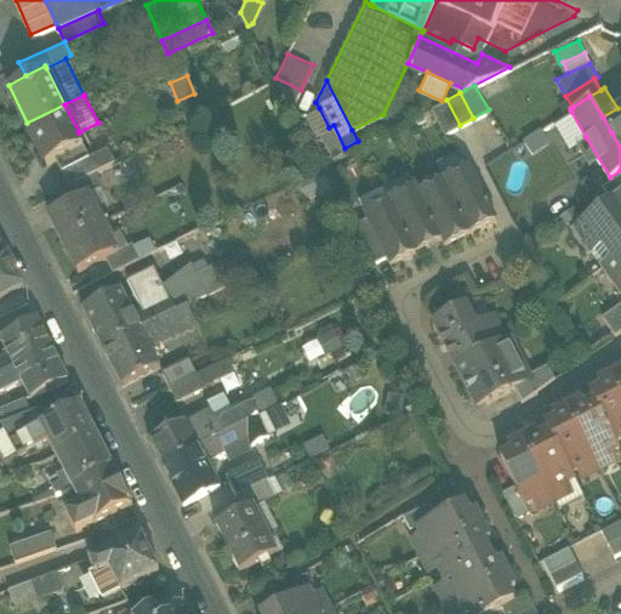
[(445,132),(460,125),(446,100),(432,107),(445,132)]
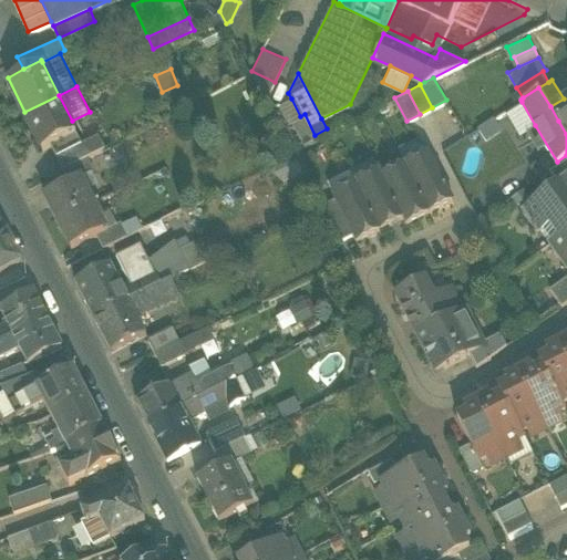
[(42,147),(51,143),(76,131),(72,121),(59,95),(24,112),(42,147)]
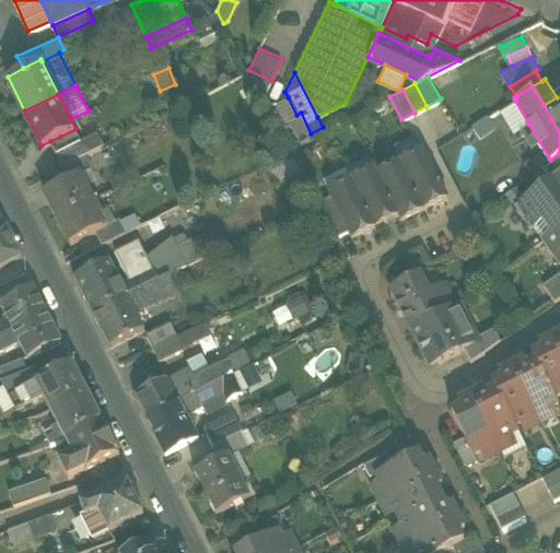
[(559,94),(557,97),(544,105),(551,119),(559,113),(559,94)]
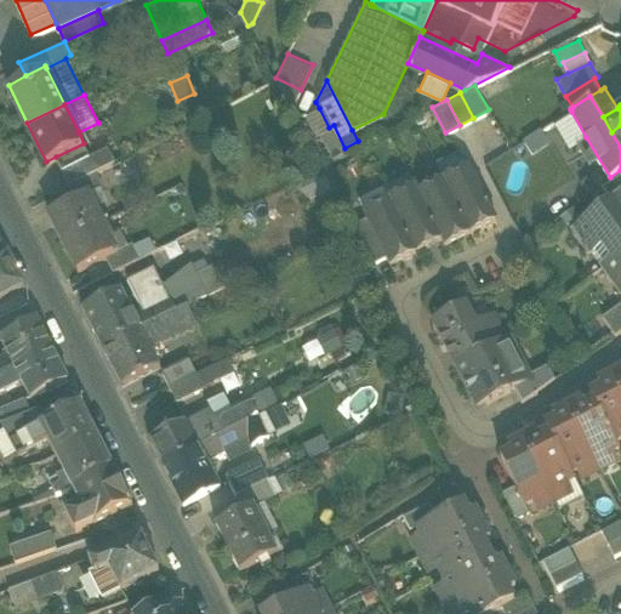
[(322,131),(329,128),(319,108),(306,114),(315,135),(322,131)]
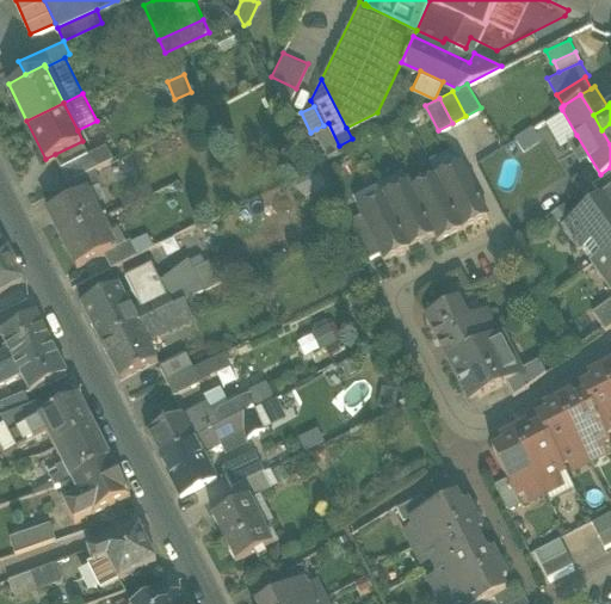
[(576,135),(562,110),(545,119),(561,145),(576,135)]
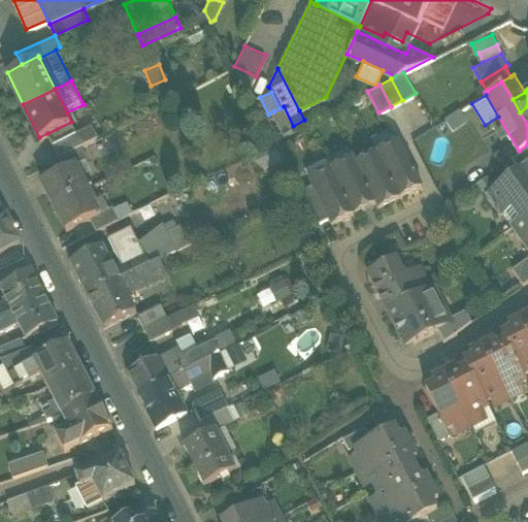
[(273,111),(284,132),(294,127),(293,126),(284,106),(279,108),(273,111)]
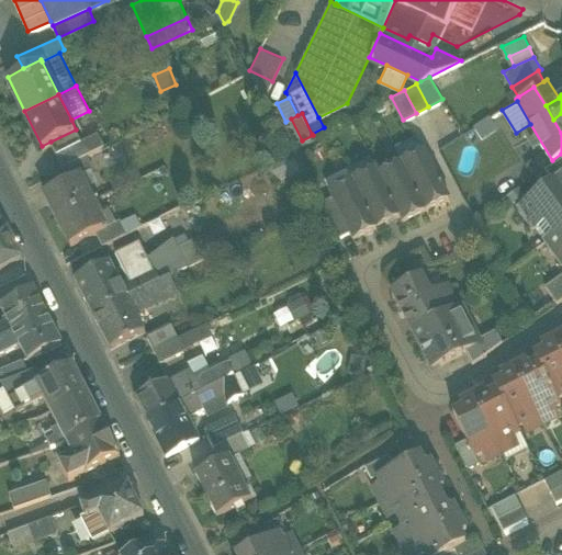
[(474,125),(482,137),(498,127),(490,115),(474,125)]
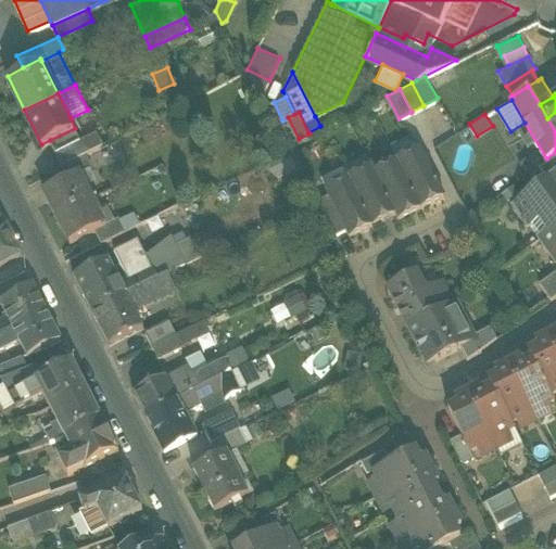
[(80,138),(75,128),(50,140),(55,152),(80,139),(80,138)]
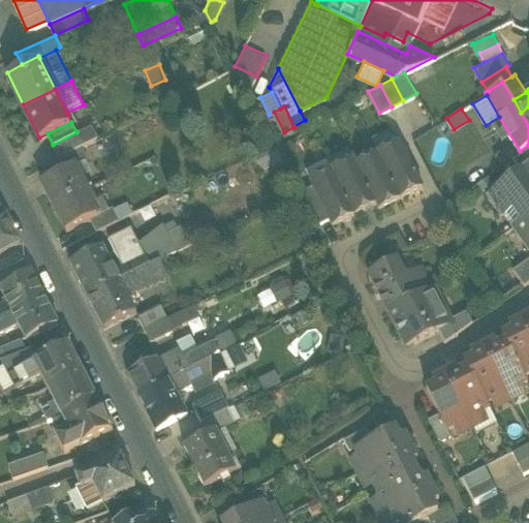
[(53,145),(58,156),(82,144),(98,135),(91,124),(76,131),(76,132),(53,145)]
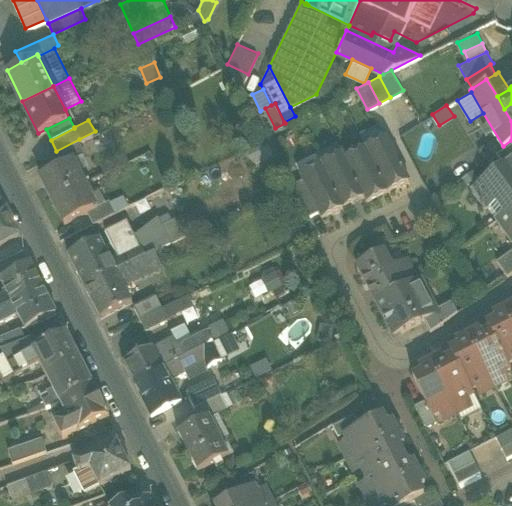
[(360,134),(366,145),(387,135),(382,123),(360,134)]
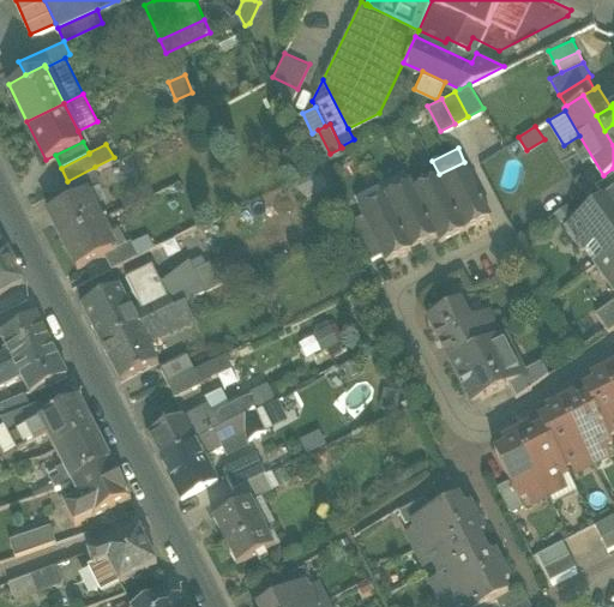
[(464,162),(439,174),(465,226),(491,212),(464,162)]
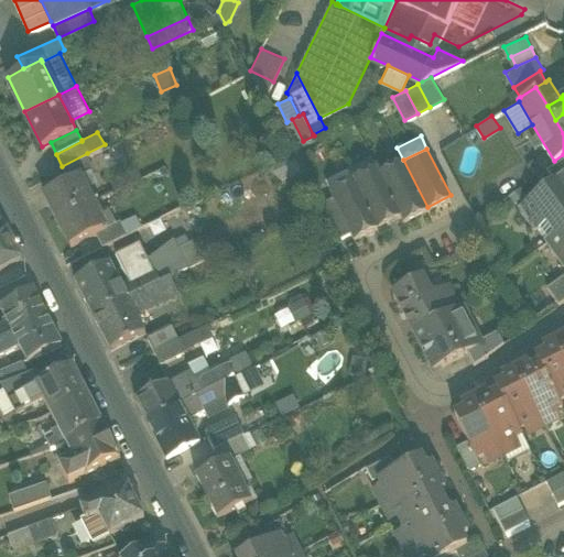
[(302,167),(292,150),(274,160),(271,170),(281,178),(302,167)]
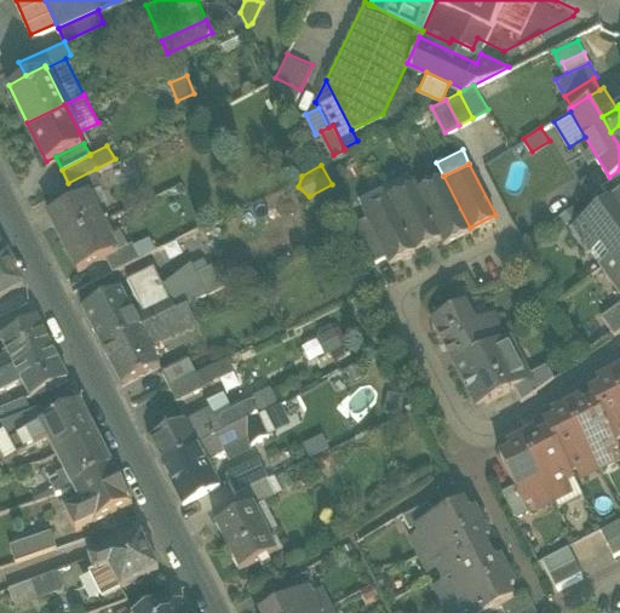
[(103,184),(96,168),(68,183),(75,196),(87,190),(89,192),(103,184)]
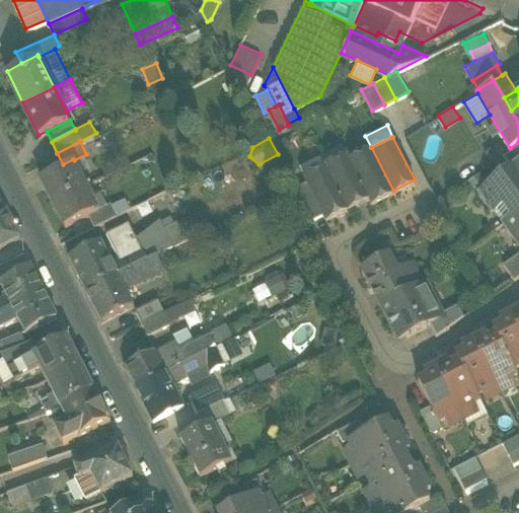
[(503,155),(506,153),(498,141),(484,150),(492,162),(503,155)]
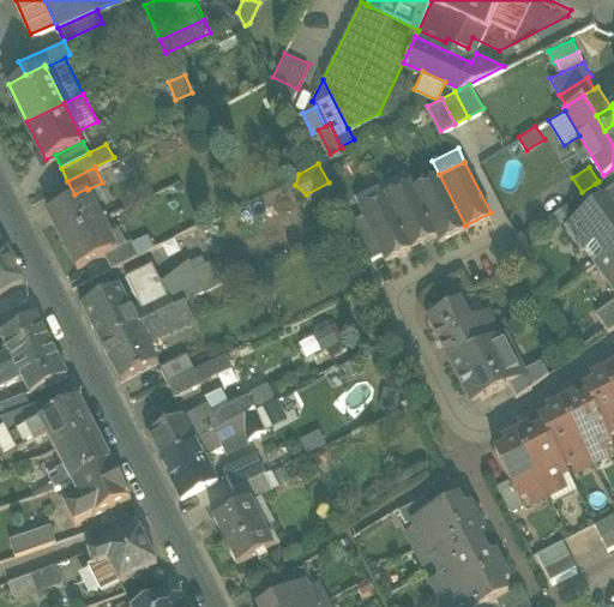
[(379,181),(385,193),(410,181),(404,168),(379,181)]
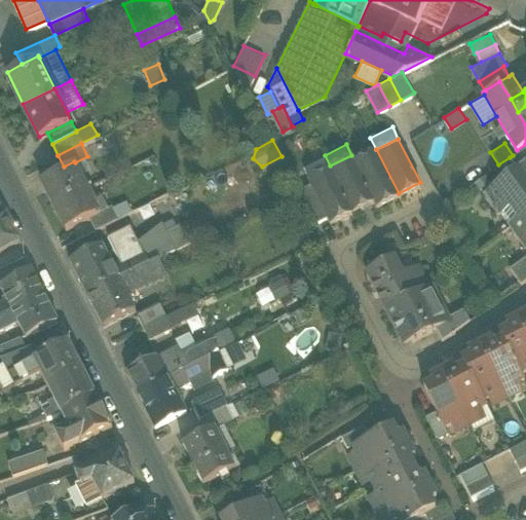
[(525,160),(525,145),(513,155),(510,157),(517,168),(525,160)]
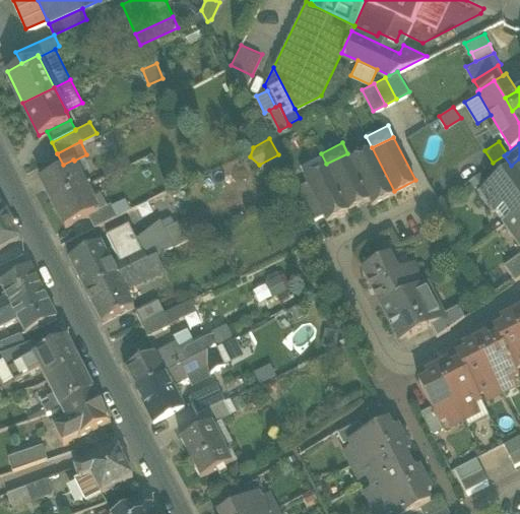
[(373,202),(394,191),(372,147),(350,158),(370,197),(373,202)]
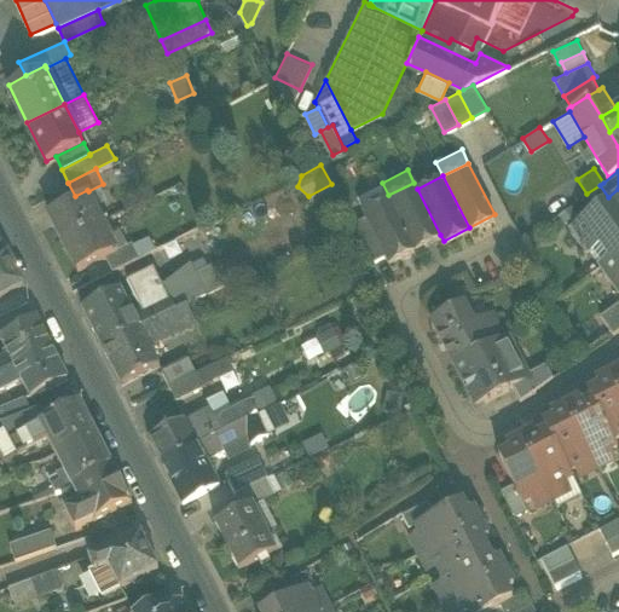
[(388,195),(382,183),(357,195),(363,208),(388,195)]
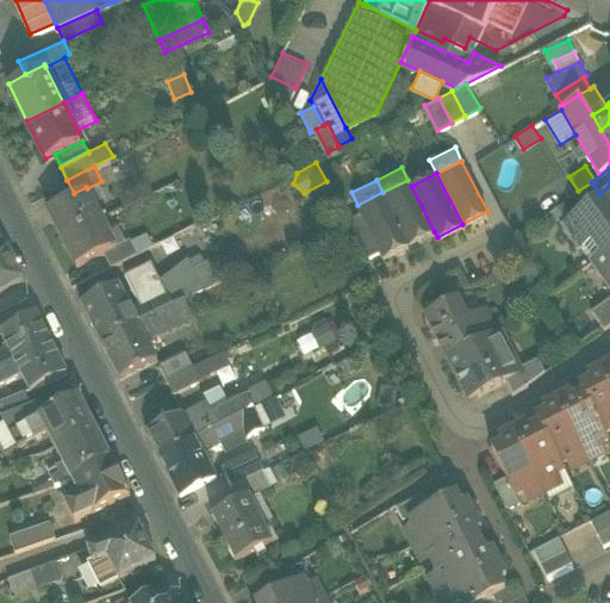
[(409,243),(434,231),(411,186),(408,180),(383,192),(409,243)]
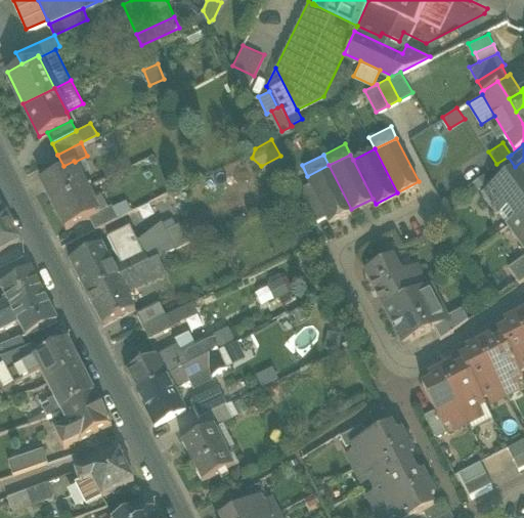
[(508,221),(509,222),(523,211),(523,160),(515,167),(481,190),(496,211),(499,209),(508,221)]
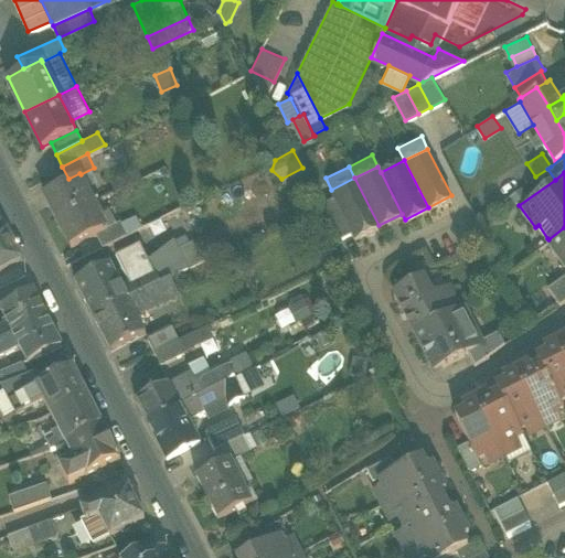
[(57,218),(59,217),(94,200),(81,174),(80,173),(68,179),(44,191),(57,218)]
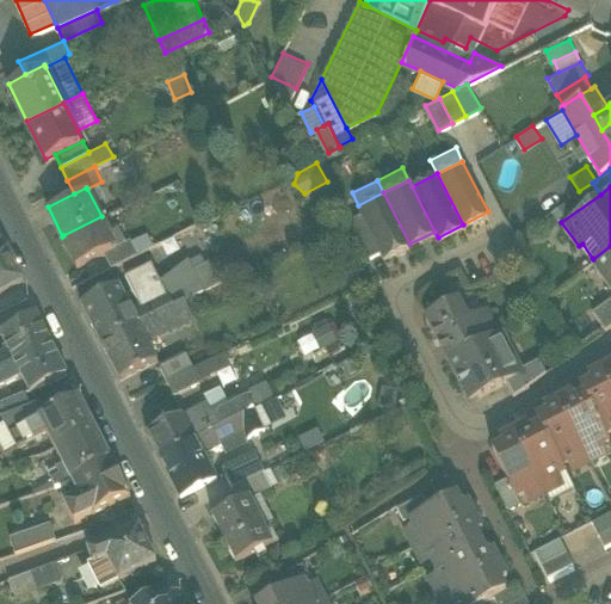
[(384,257),(409,244),(383,192),(358,205),(362,213),(381,251),(384,257)]
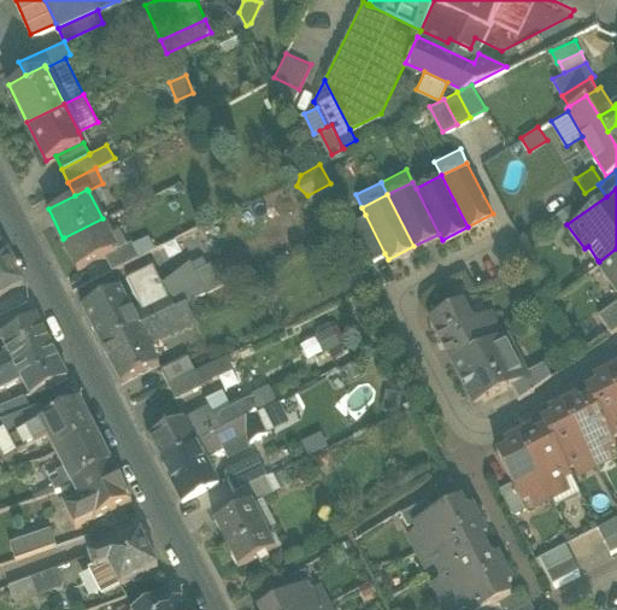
[(351,221),(371,259),(385,253),(365,215),(351,221)]
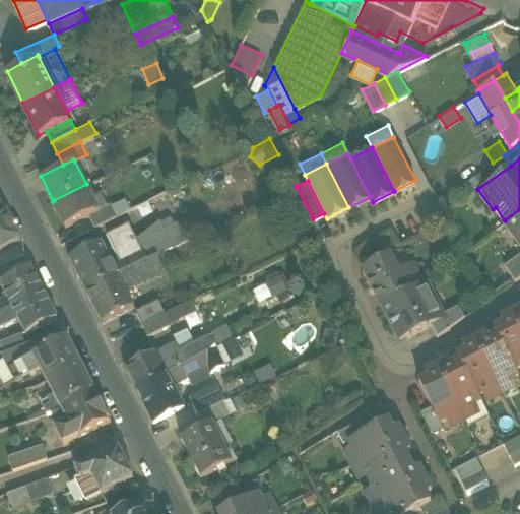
[(99,207),(86,184),(54,200),(66,226),(87,214),(88,213),(99,208),(99,207)]
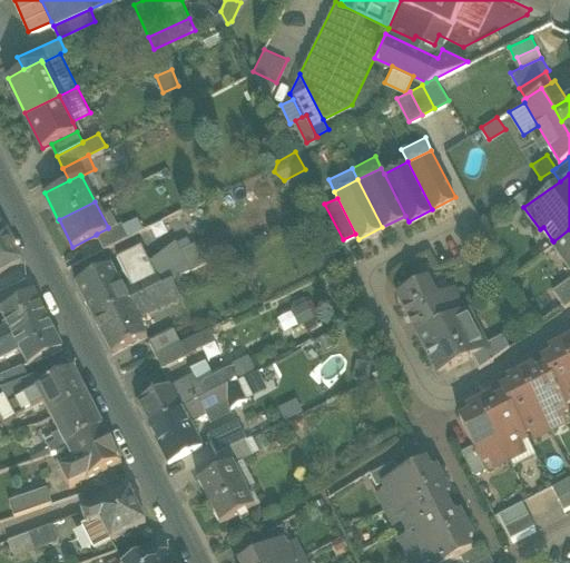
[(121,223),(127,234),(143,226),(137,215),(121,223)]
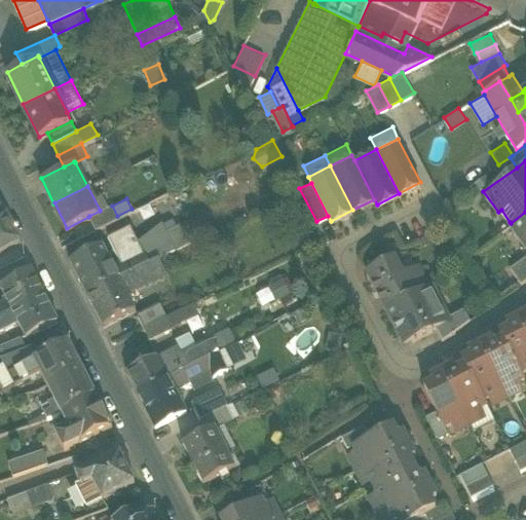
[(88,217),(95,228),(117,216),(112,206),(111,203),(100,210),(100,211),(89,216),(88,217)]
